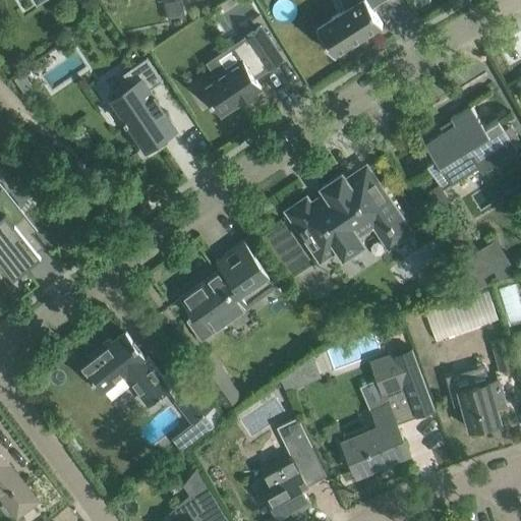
[(372,7),(383,0),(340,0),(344,9),(316,26),(335,54),(383,23),(372,7)]
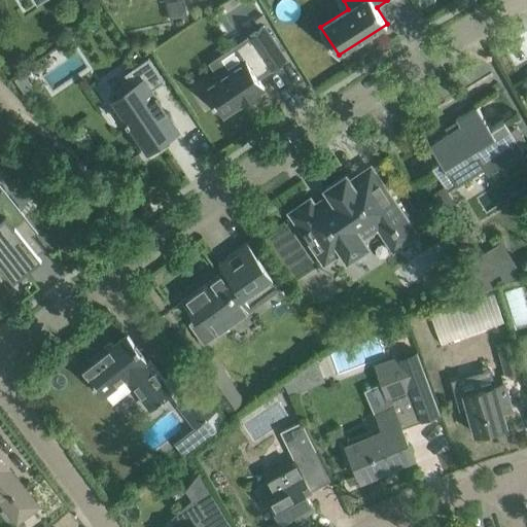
[(272,69),(286,60),(264,26),(249,35),(250,37),(235,47),(244,61),(204,88),(222,115),(241,103),(242,105),(261,92),(260,91),(265,88),(256,76),(271,67),(272,69)]
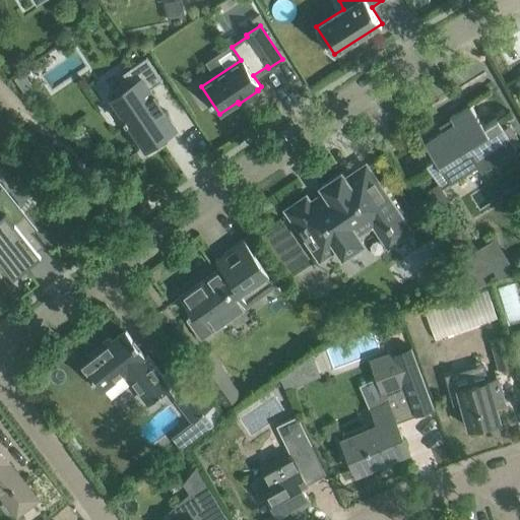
[(175,128),(149,89),(163,80),(146,57),(123,72),(131,85),(112,98),(126,118),(124,119),(126,123),(124,125),(144,155),(166,140),(163,136),(175,128)]
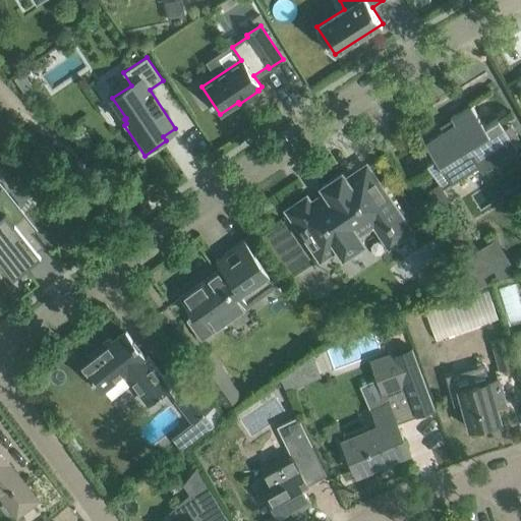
[(421,134),(421,135),(435,158),(426,163),(438,180),(442,187),(479,164),(482,170),(494,163),(517,149),(511,139),(504,128),(498,118),(484,126),(481,122),(470,105),(450,117),(454,124),(425,141),(421,134)]
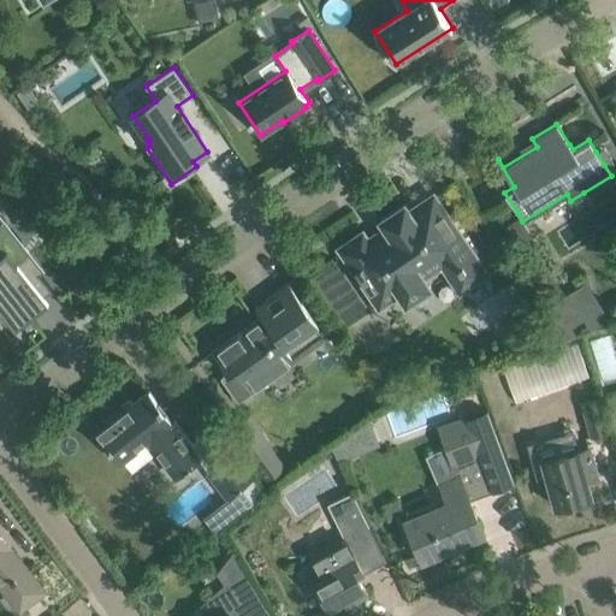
[(407,303),(431,288),(424,277),(443,265),(449,274),(460,268),(462,271),(468,267),(466,264),(477,256),(471,249),(483,241),(461,208),(449,217),(434,195),(409,211),(406,203),(381,220),(390,232),(372,246),(363,232),(339,248),(379,308),(401,294),(407,303)]
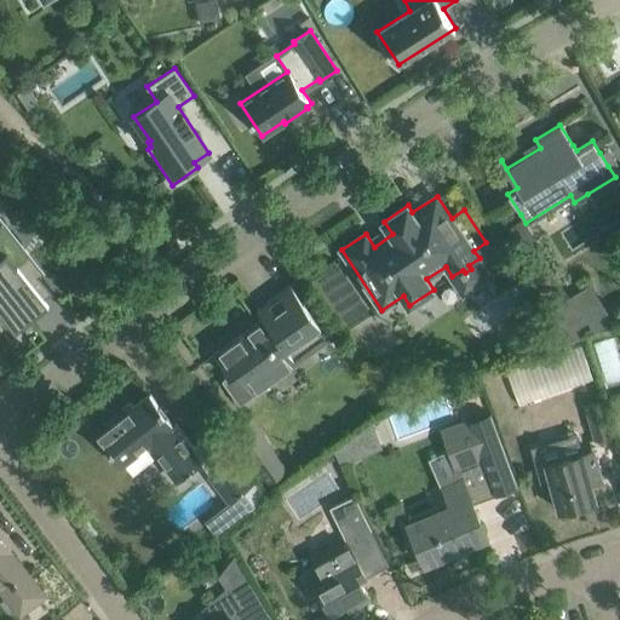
[(0,216),(0,304),(1,303),(16,321),(52,292),(26,258),(22,262),(12,251),(0,234),(0,222),(3,219),(0,216)]
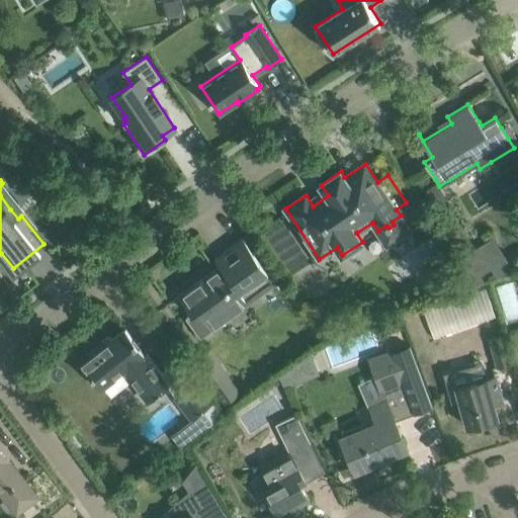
[(221,266),(179,296),(191,314),(185,318),(197,334),(200,338),(211,330),(210,328),(247,301),(242,293),(268,274),(275,284),(275,283),(263,266),(255,255),(243,238),(223,253),(229,260),(221,266)]
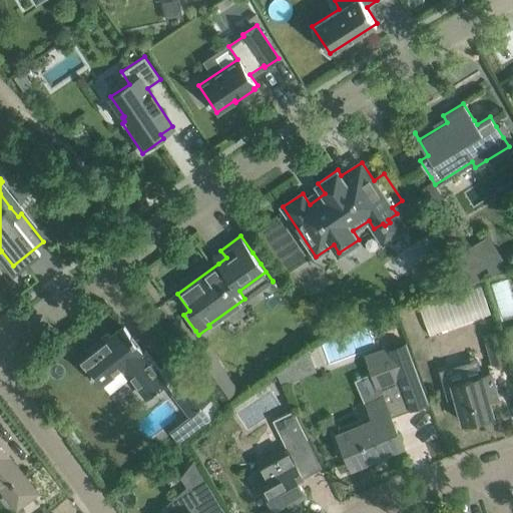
[(108,334),(77,357),(99,385),(114,373),(123,366),(148,398),(166,384),(141,352),(142,351),(139,347),(123,327),(111,337),(108,334)]
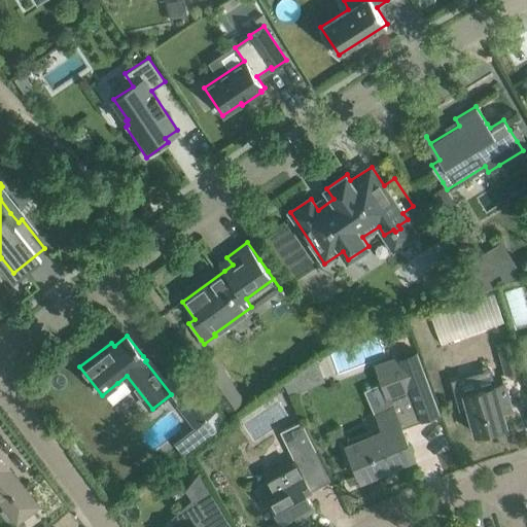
[(512,339),(496,344),(505,375),(521,371),(512,339)]
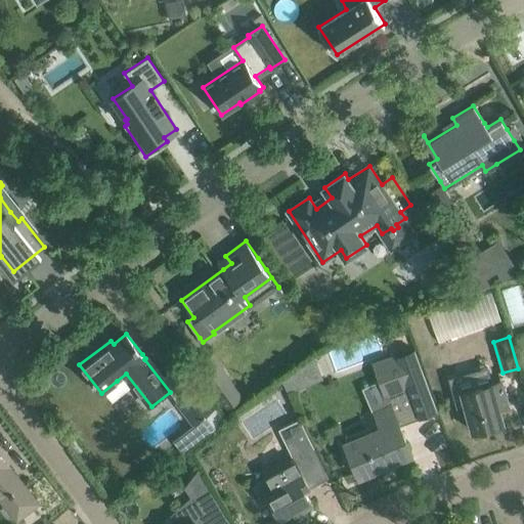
[(363,427),(344,435),(347,442),(345,443),(351,457),(359,476),(360,476),(360,475),(409,453),(410,454),(411,454),(403,435),(399,426),(420,419),(437,411),(413,348),(396,354),(372,363),(384,396),(369,402),(373,409),(380,428),(365,434),(363,427)]
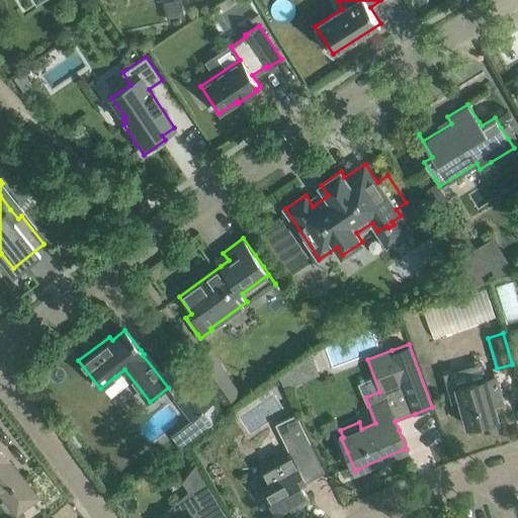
[(219,364),(204,374),(225,404),(239,393),(219,364)]
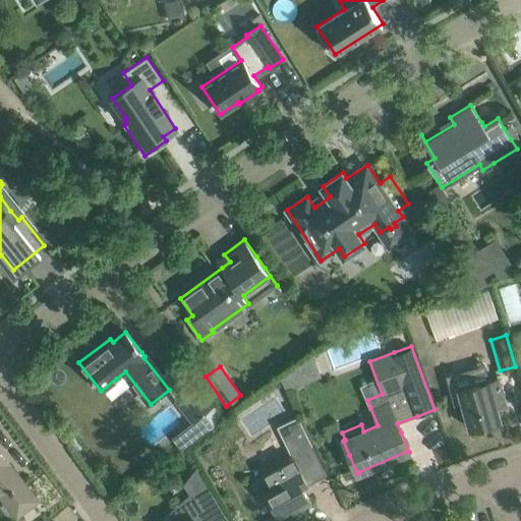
[(484,366),(448,377),(456,404),(462,402),(464,409),(470,428),(501,420),(496,405),(505,402),(500,383),(498,378),(488,381),(484,366)]
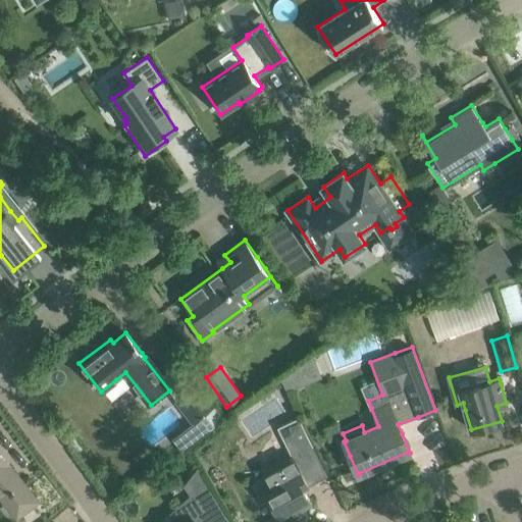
[(175,401),(173,402),(191,424),(215,406),(198,383),(175,401)]
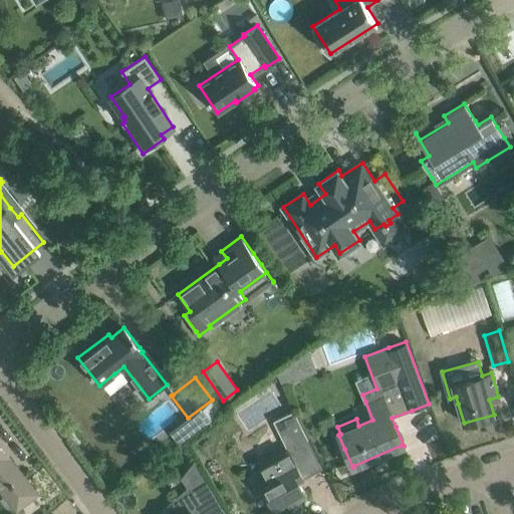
[(188,418),(170,433),(178,444),(221,412),(212,400),(188,418)]
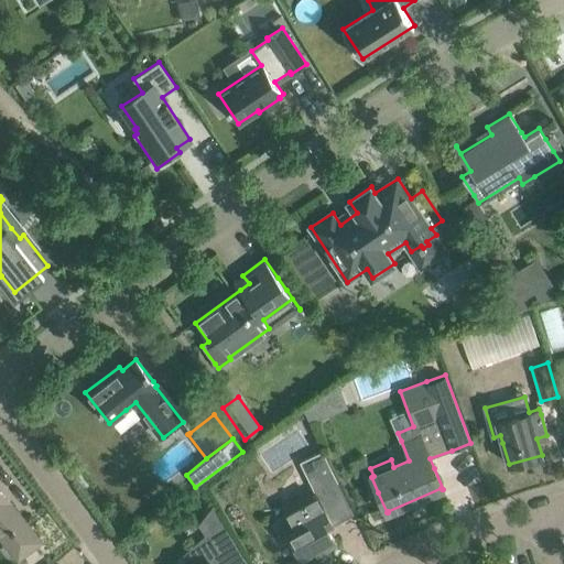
[(317,473),(325,488),(338,481),(322,451),(300,462),(307,478),(317,473)]
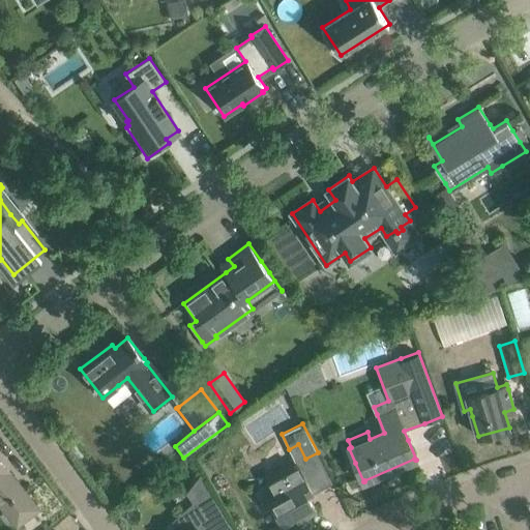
[(270,482),(256,491),(265,509),(273,505),(283,524),(294,518),(298,524),(315,513),(312,507),(314,506),(307,496),(314,493),(310,486),(328,475),(318,452),(305,459),(296,464),(297,465),(268,480),(270,482)]
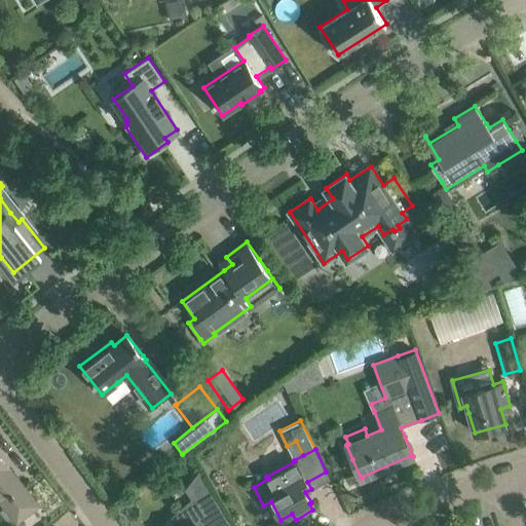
[(0,497),(17,520),(21,518),(37,504),(0,457),(0,497)]
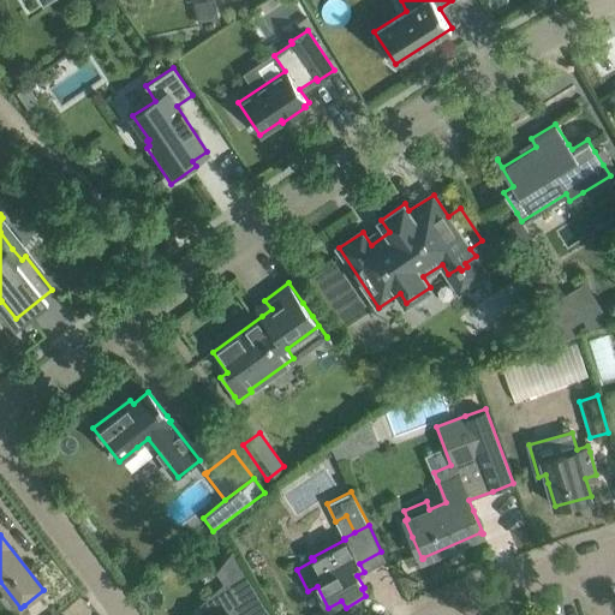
[(204,614),(269,614),(244,575),(198,605),(204,614)]
